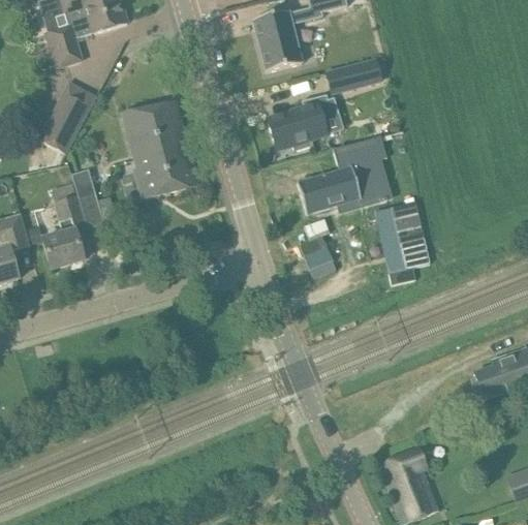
[(45,0),(42,1),(51,30),(45,31),(56,67),(82,59),(75,37),(94,32),(94,33),(128,23),(120,0),(45,0)]
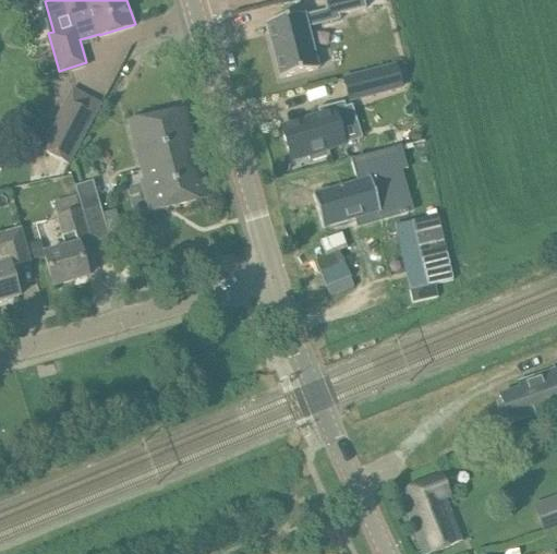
[(266,16),(294,12),(293,0),(286,0),(264,3),(266,16)]
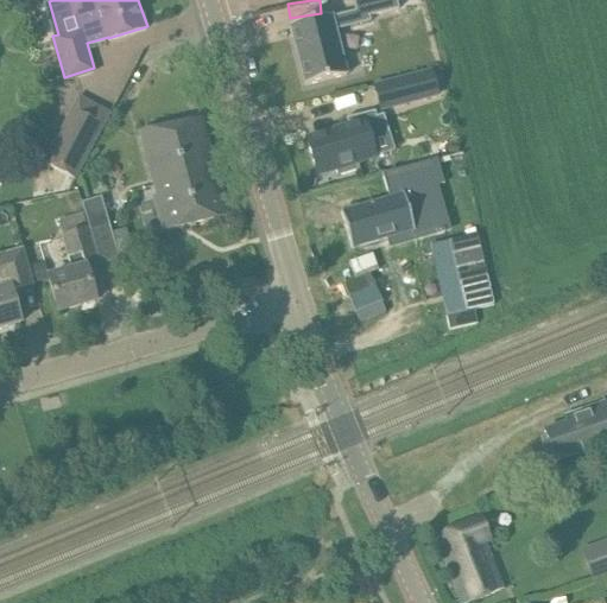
[(333,12),(290,23),(290,24),(291,24),(305,80),(307,81),(305,81),(305,82),(348,71),(347,70),(346,70),(335,27),(372,18),(370,13),(399,6),(398,0),(354,0),(356,7),(341,12),(333,13),(333,12)]
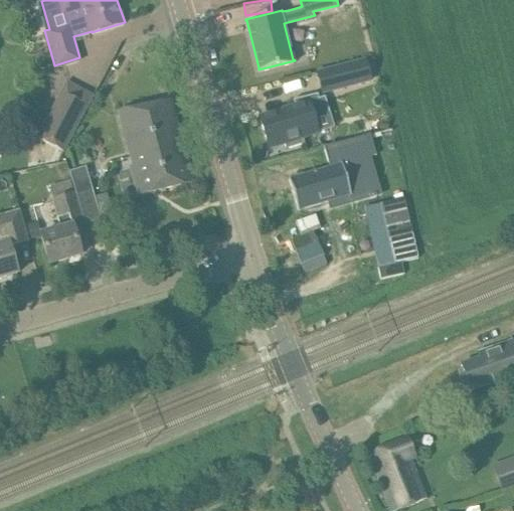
[(365,57),(318,69),(323,90),(371,77),(365,57)]
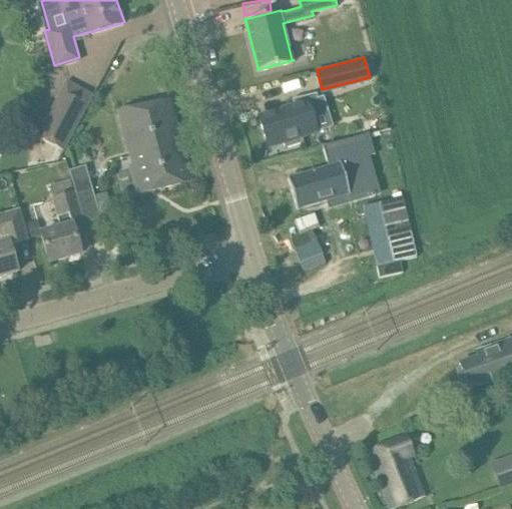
[(94,92),(66,77),(37,134),(64,148),(94,92)]
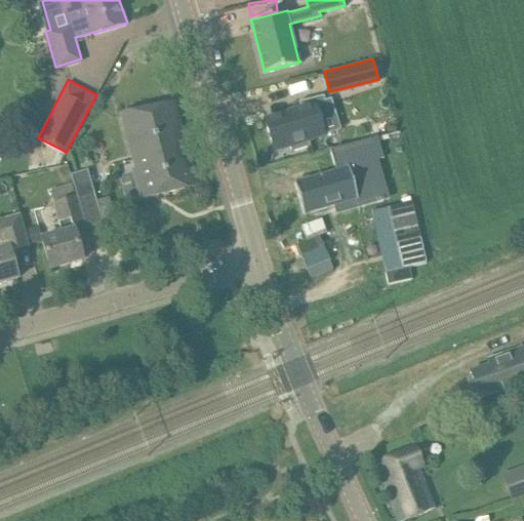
[(301,106),(265,117),(275,148),(290,144),(292,149),(311,144),(309,137),(316,135),(324,132),(320,117),(336,112),(331,95),(325,97),(324,92),(299,99),(301,106)]
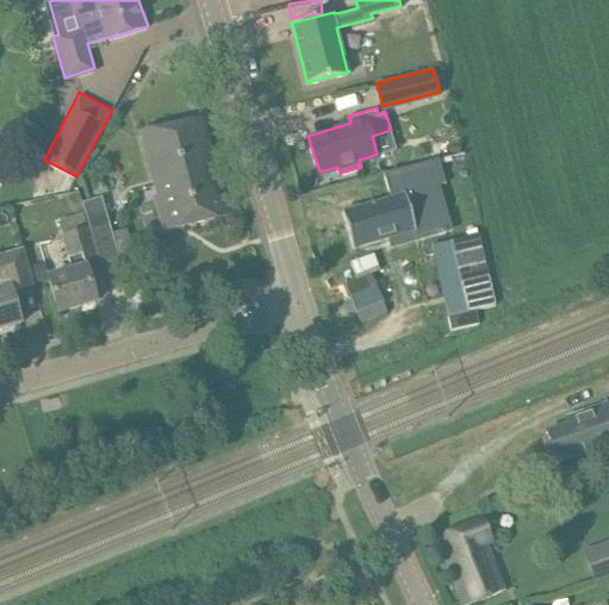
[(157,182),(216,166),(202,117),(144,129),(157,182)]
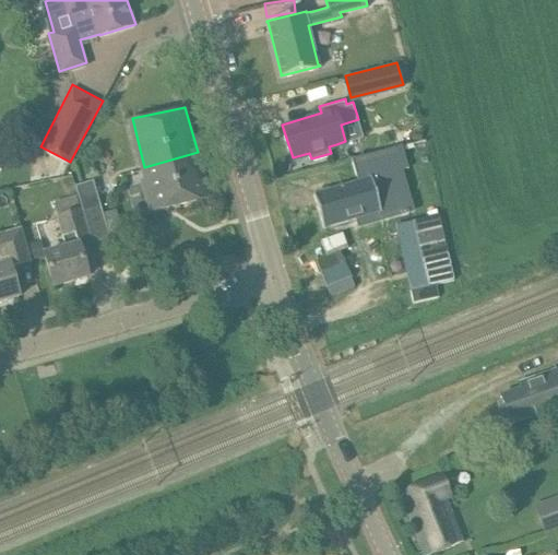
[(358,179),(313,192),(323,226),(348,219),(356,216),(358,225),(383,217),(378,196),(408,187),(403,167),(410,166),(403,143),(352,156),(358,179)]
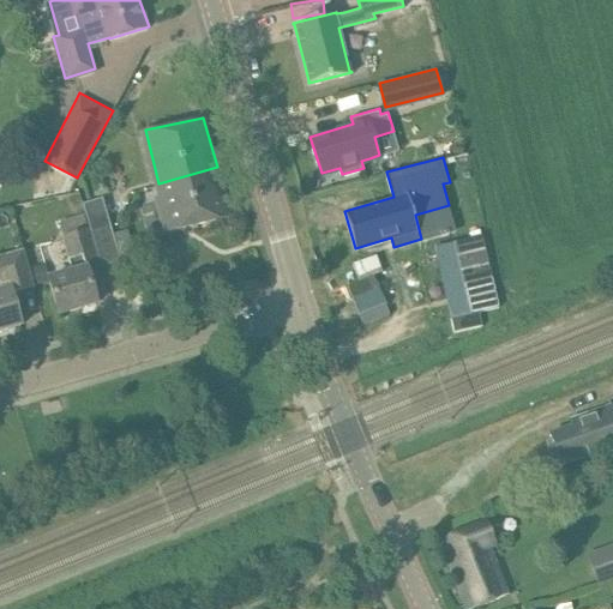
[(232,213),(217,167),(158,184),(161,196),(158,197),(167,229),(232,213)]
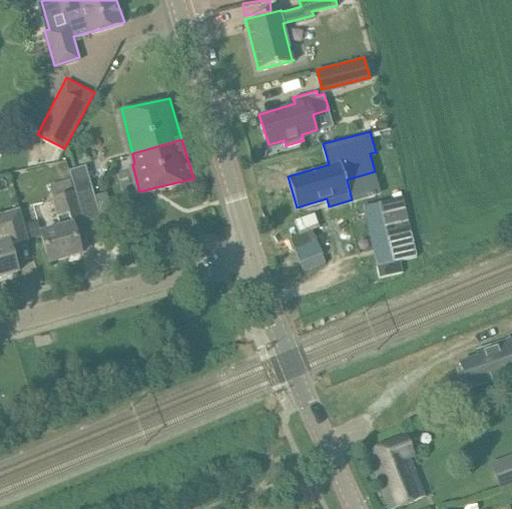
[(70,168),(77,190),(92,186),(85,163),(70,168)]
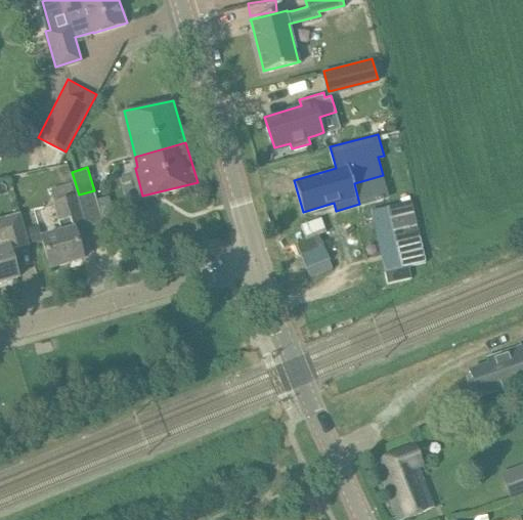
[(83,257),(75,229),(87,225),(79,195),(76,196),(72,180),(51,186),(56,202),(53,203),(62,231),(42,237),(51,266),(83,257)]
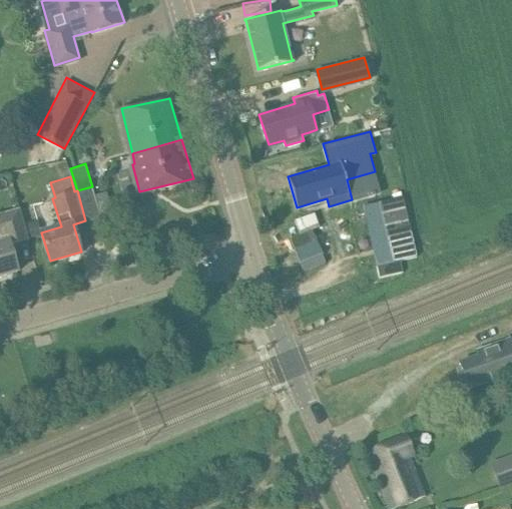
[(92,186),(77,190),(85,220),(101,216),(92,186)]
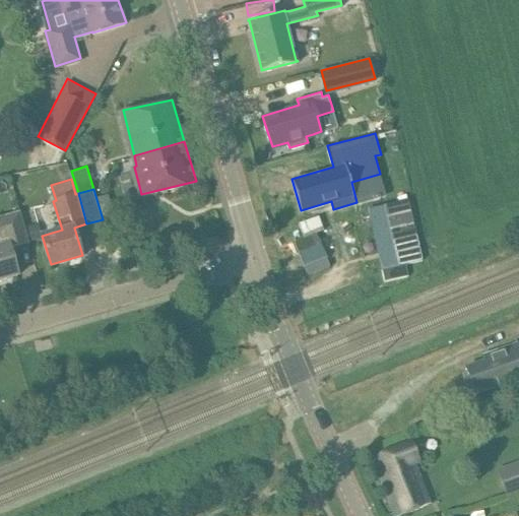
[(0,278),(18,273),(10,246),(28,241),(29,241),(28,238),(24,224),(23,221),(20,209),(0,215),(0,278)]
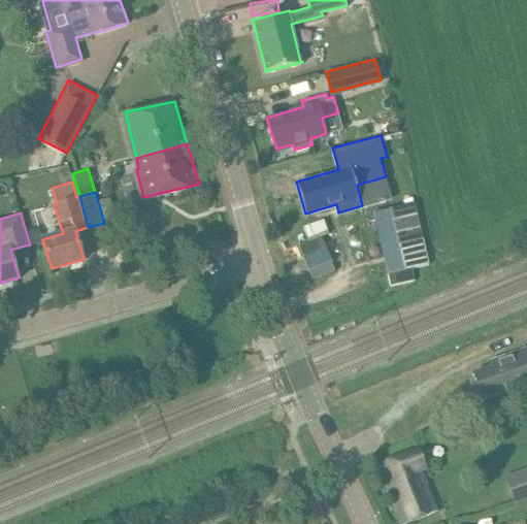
[(40,224),(25,228),(29,241),(43,237),(40,224)]
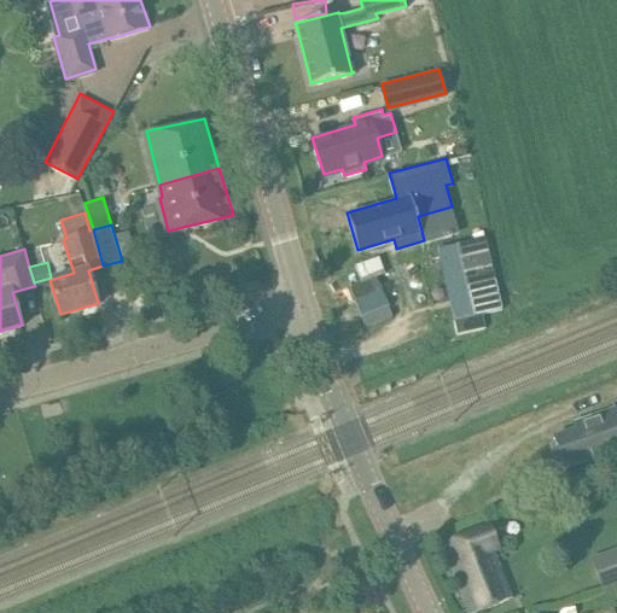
[(350,282),(362,323),(390,315),(378,274),(350,282)]
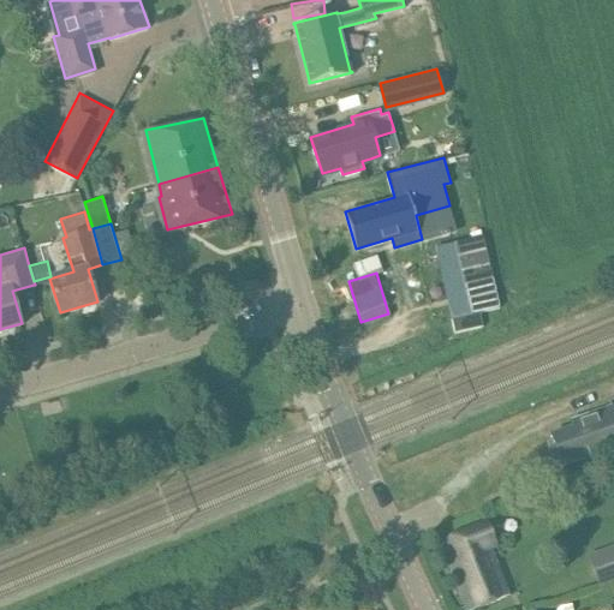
[(613,404),(592,411),(595,417),(552,432),(553,437),(548,440),(555,459),(560,458),(561,462),(606,447),(607,452),(613,449),(613,404)]
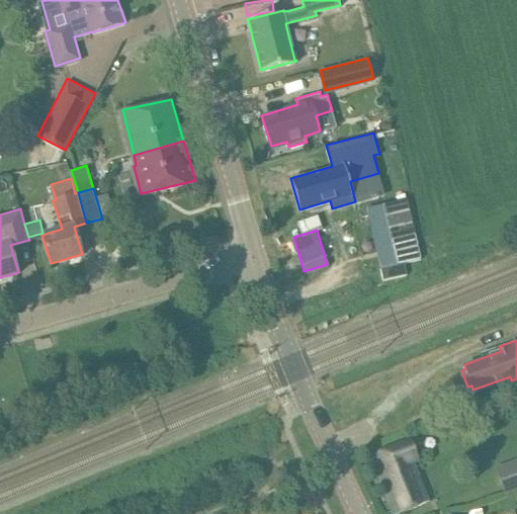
[(432,499),(411,438),(371,452),(394,513),(432,499)]
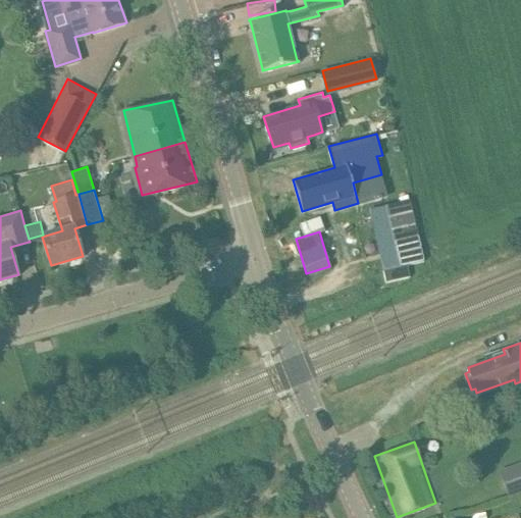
[(520,459),(498,469),(509,498),(520,491),(520,459)]
